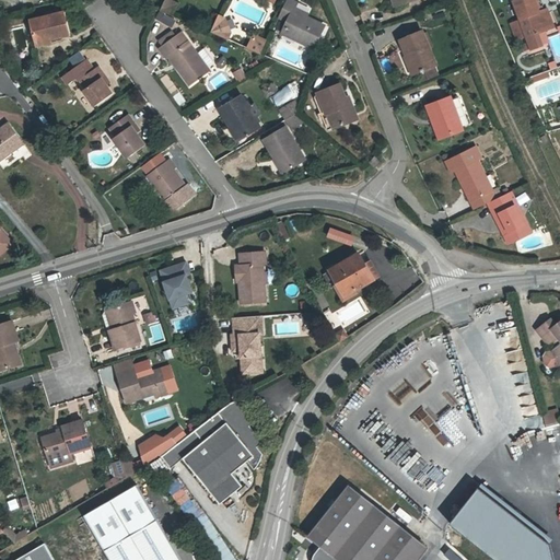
[(177,4),(166,0),(165,0),(161,10),(172,14),(177,4)]
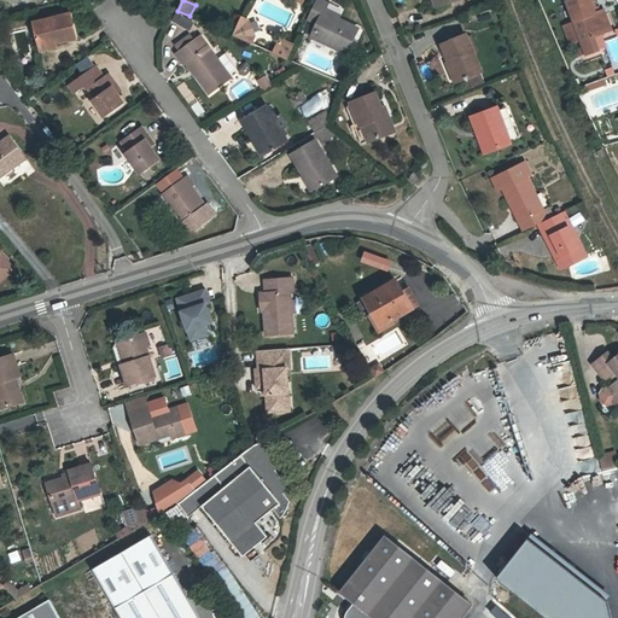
[(328,5),(319,0),(316,0),(308,18),(320,24),(314,36),(347,52),(357,29),(338,19),(325,13),(327,9),(328,5)]
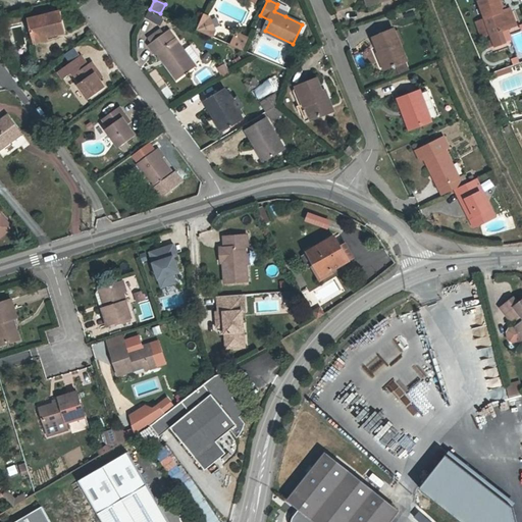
[(490,34),(492,40),(494,45),(494,46),(506,43),(506,42),(502,31),(508,29),(513,27),(507,10),(503,11),(499,0),(481,0),(479,1),(485,19),(476,22),(482,37),(490,34)]
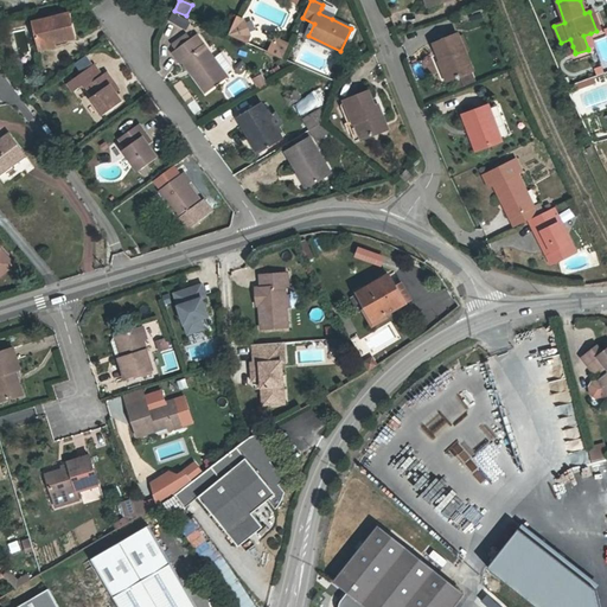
[(334,14),(321,8),(319,13),(332,19),(334,14)]
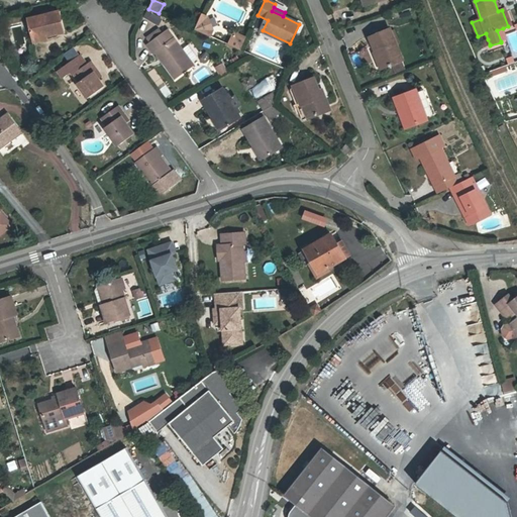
[(505,8),(502,10),(508,26),(511,25),(505,8)]
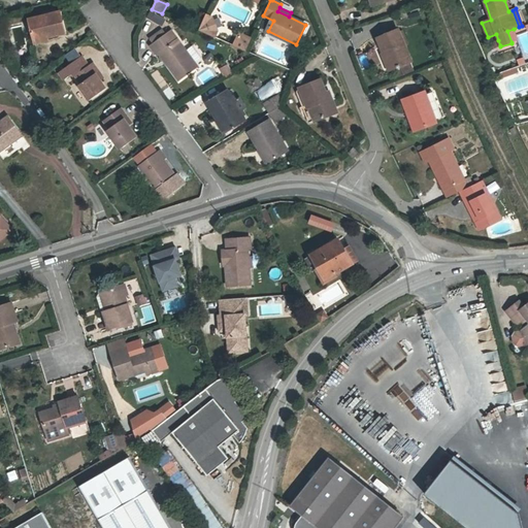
[(29,19),(34,38),(47,35),(48,37),(67,33),(62,11),(29,19)]
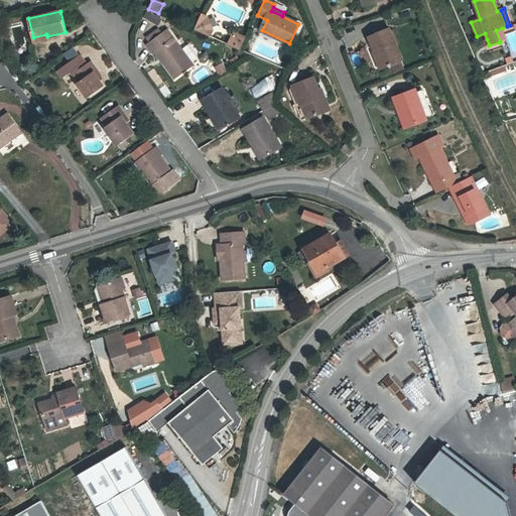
[(197,25),(195,29),(210,36),(212,30),(208,18),(202,15),(197,25)]
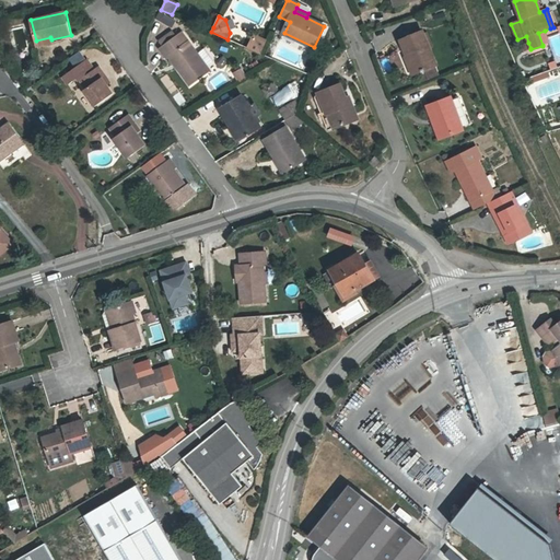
[(538,33),(543,45),(549,43),(545,31),(538,33)]
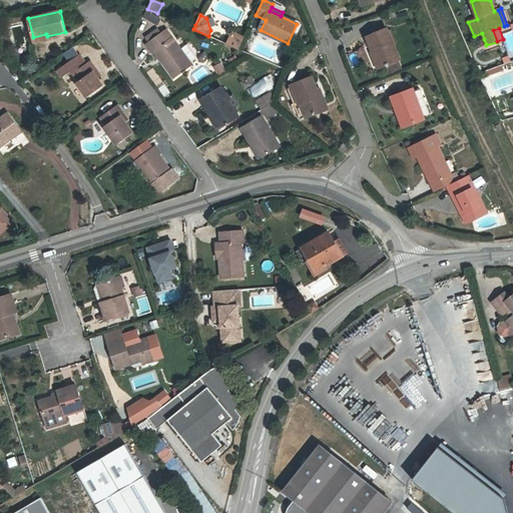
[(146,37),(150,42),(161,33),(158,29),(146,37)]
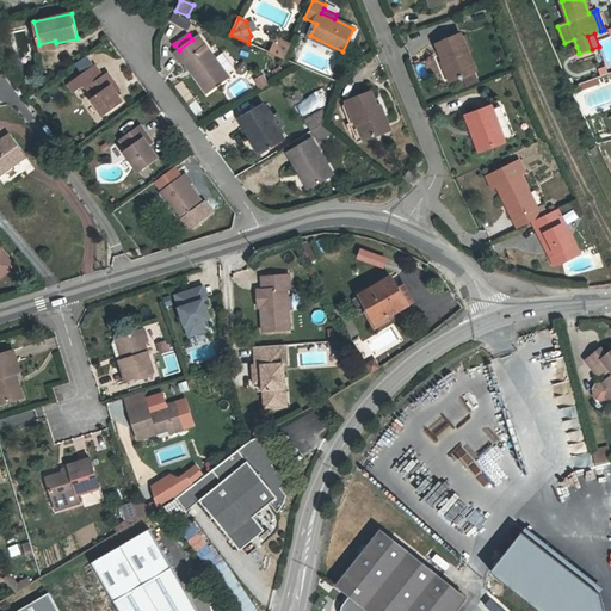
[(438,44),(445,62),(452,80),(458,78),(474,71),(476,71),(469,54),(462,37),(461,35),(438,44)]
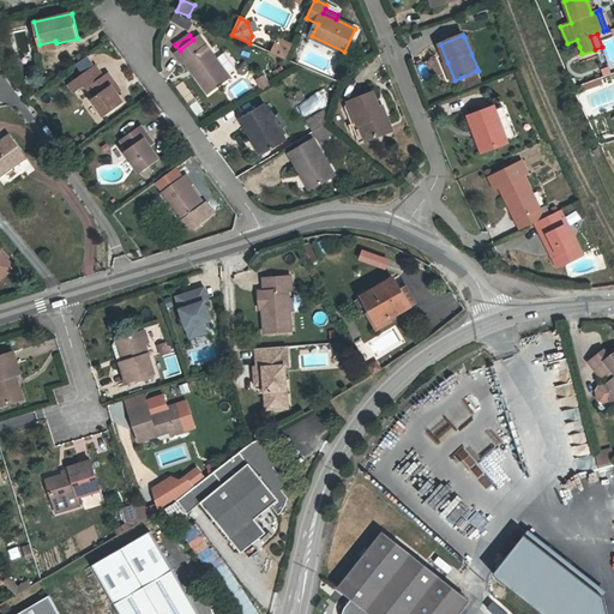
[(468,35),(464,37),(471,54),(475,52),(468,35)]
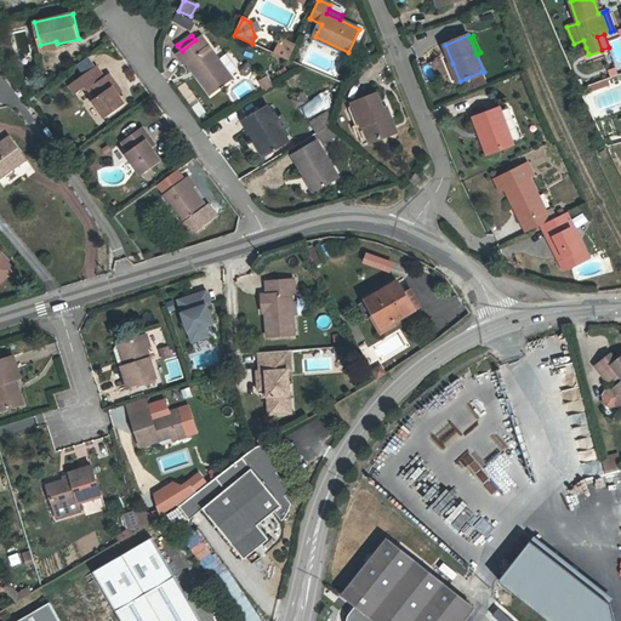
[(186,64),(188,62),(193,58),(203,72),(198,75),(211,95),(233,78),(203,36),(195,40),(182,51),(177,53),(186,64)]
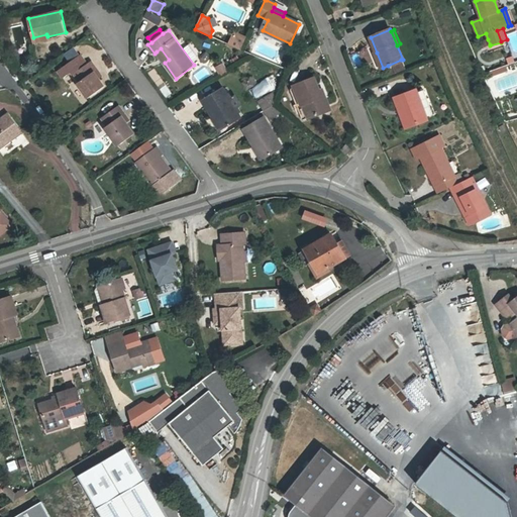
[(233,36),(229,44),(239,49),(244,37),(237,34),(237,35),(233,36)]
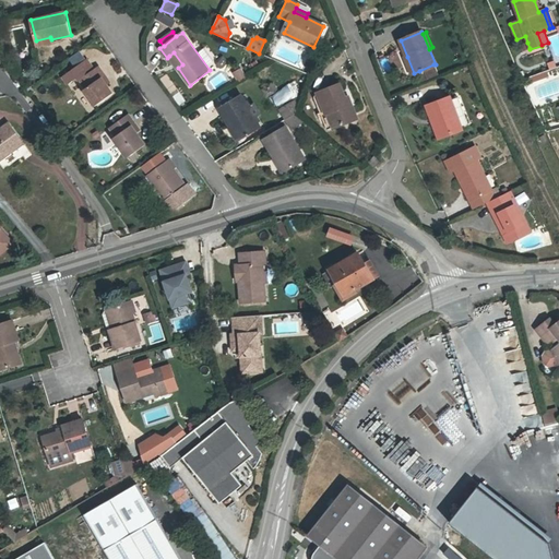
[(86,59),(80,50),(71,57),(78,66),(86,59)]
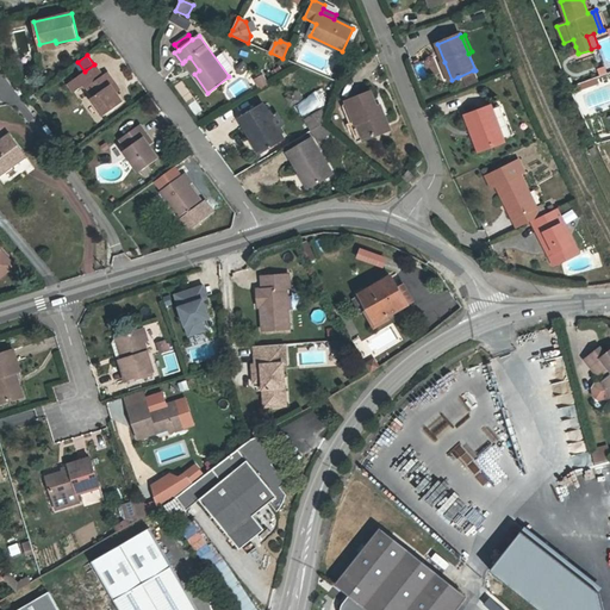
[(190,57),(185,61),(194,74),(199,70),(190,57)]
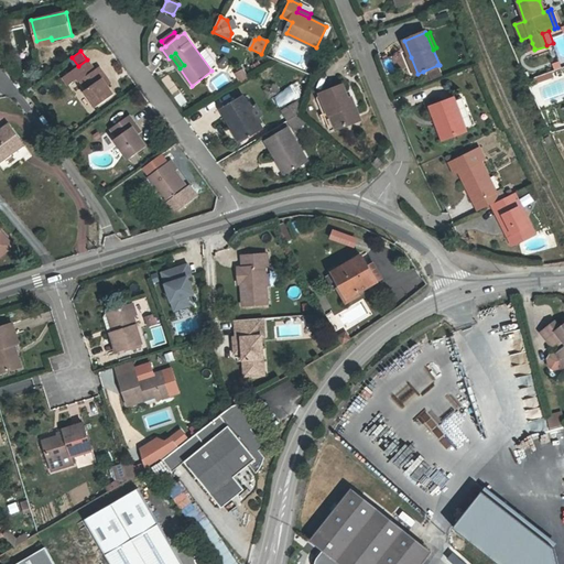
[(415,75),(418,74),(411,57),(409,60),(415,75)]
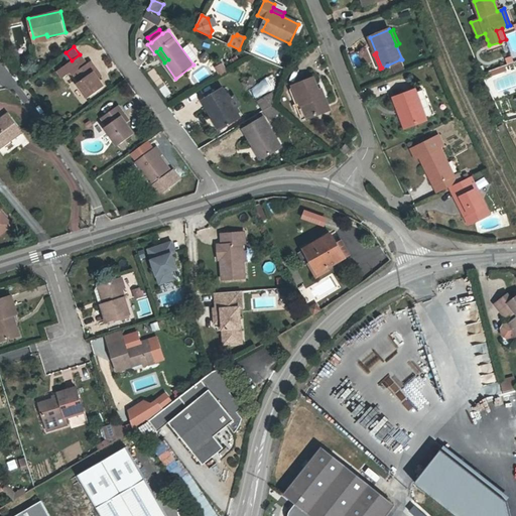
[(76,69),(73,72),(74,74),(87,65),(80,54),(72,60),(71,61),(76,69)]
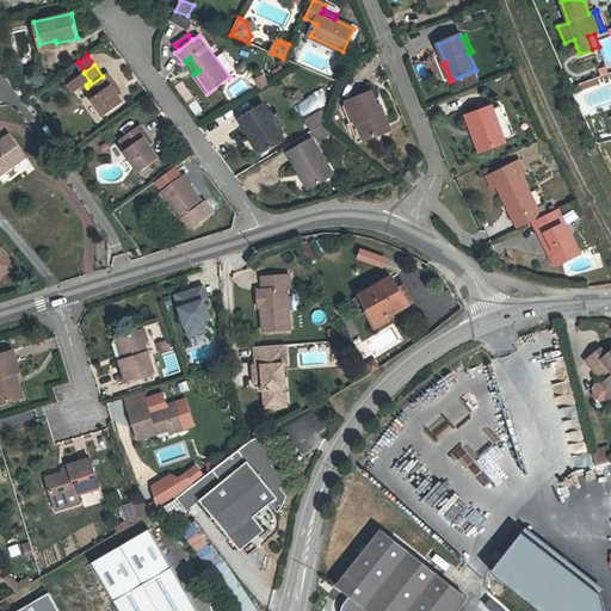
[(474,71),(458,78),(463,87),(479,81),(474,71)]
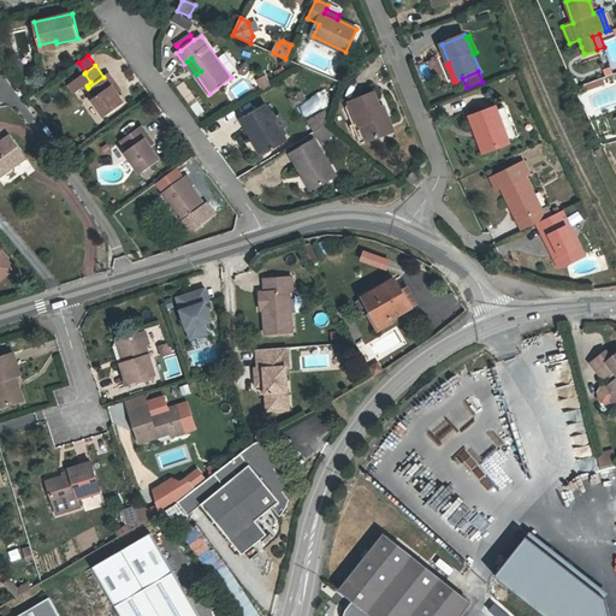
[(76,93),(87,86),(90,82),(84,73),(70,84),(76,93)]
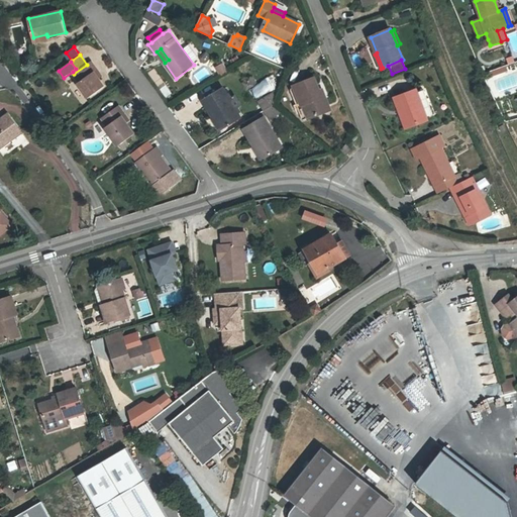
[(91,62),(87,65),(74,74),(80,82),(78,83),(88,98),(104,86),(99,79),(94,72),(97,70),(91,62)]
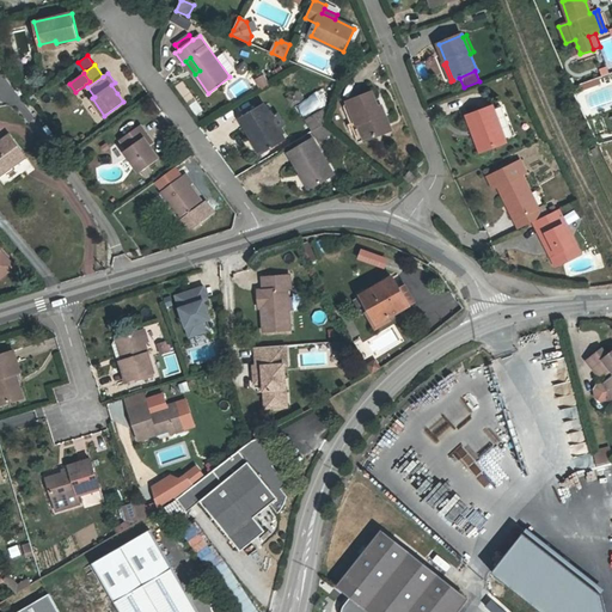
[(257,80),(263,91),(270,86),(264,75),(257,80)]
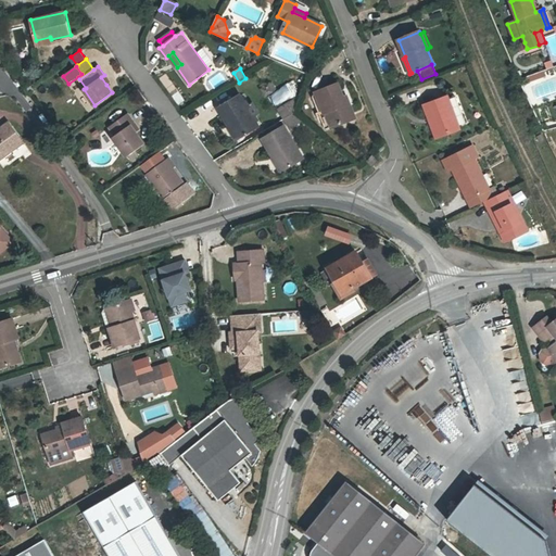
[(272,84),(262,89),(266,96),(276,89),(272,84)]
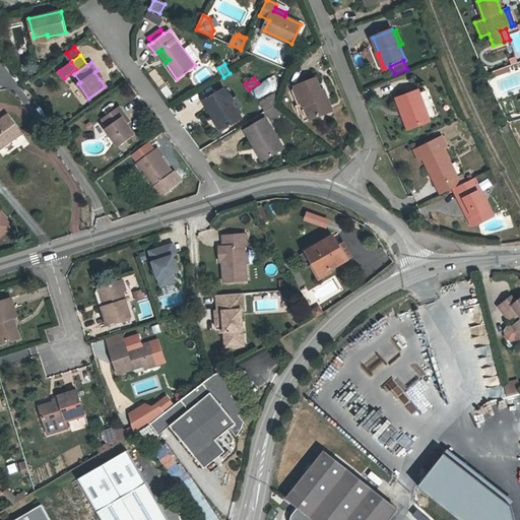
[(331,110),(325,94),(322,96),(321,92),(316,80),(294,88),(293,91),(304,121),(331,110)]
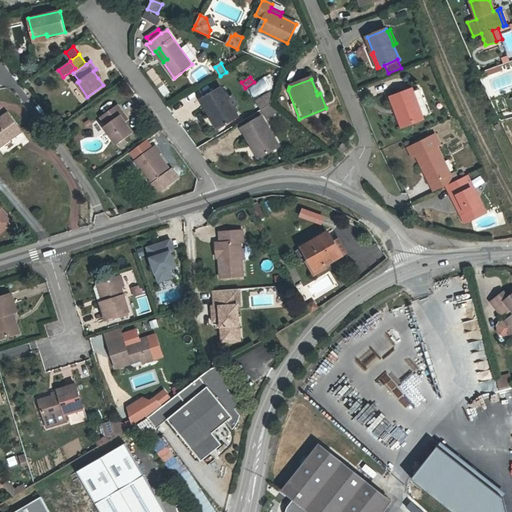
[(201,99),(211,116),(213,115),(221,128),(239,117),(233,107),(238,104),(233,96),(228,99),(221,87),(201,99)]
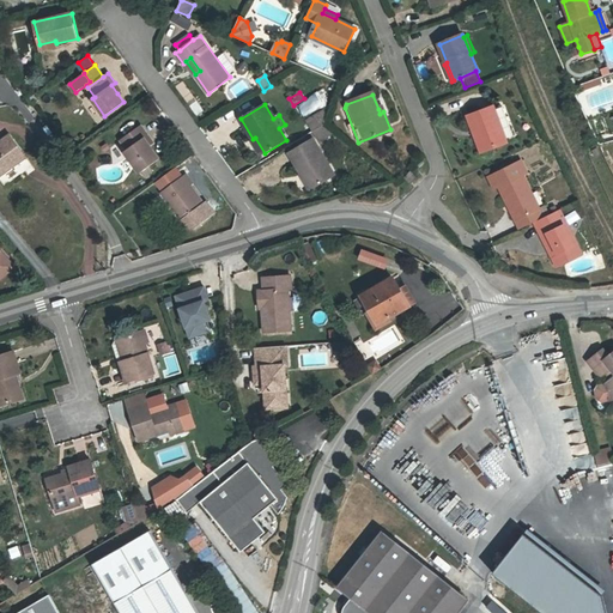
[(493,108),(469,116),(483,151),(505,143),(493,108)]
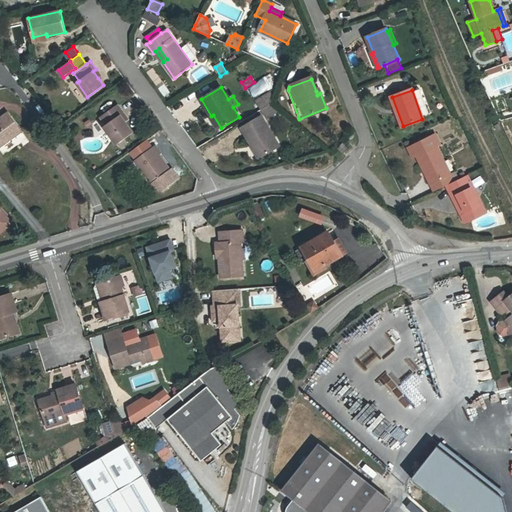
[(270,105),(273,96),(270,93),(256,101),(261,110),(270,105)]
